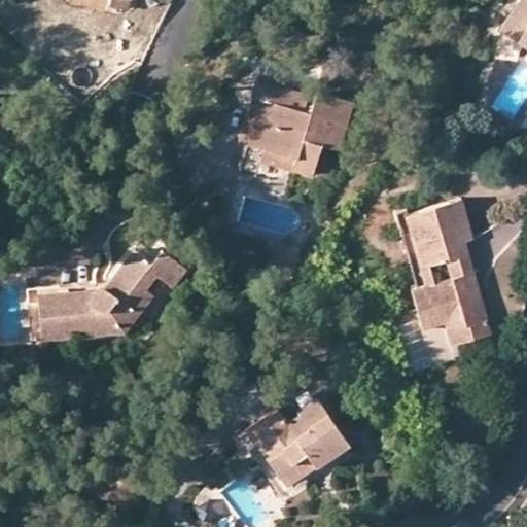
[(129,18),(132,0),(106,0),(104,12),(129,18)]
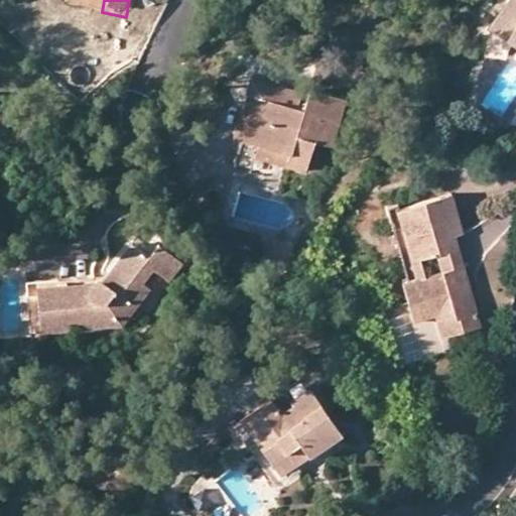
[(515,0),(500,0),(484,23),(515,46),(515,0)]
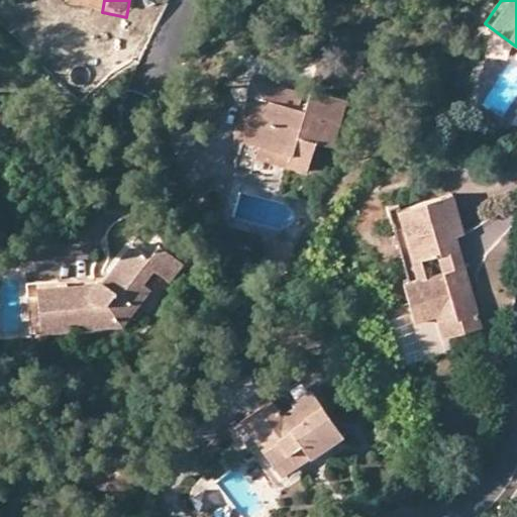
[(248,95),(243,116),(249,118),(243,142),(260,147),(286,153),(283,167),(307,174),(316,144),(335,149),(348,101),(311,92),(306,111),(248,95)]
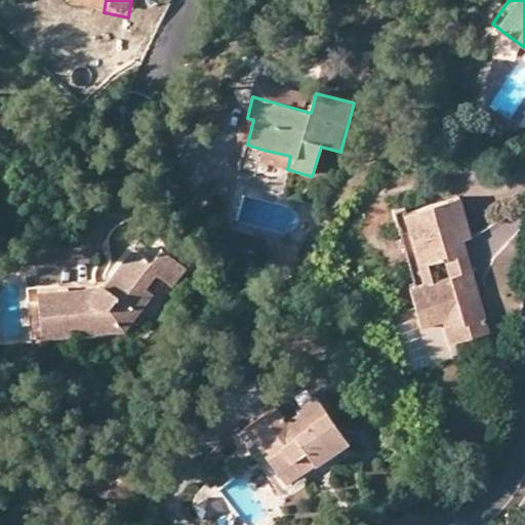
[(239,143),(247,145),(253,120),(247,118),(239,143)]
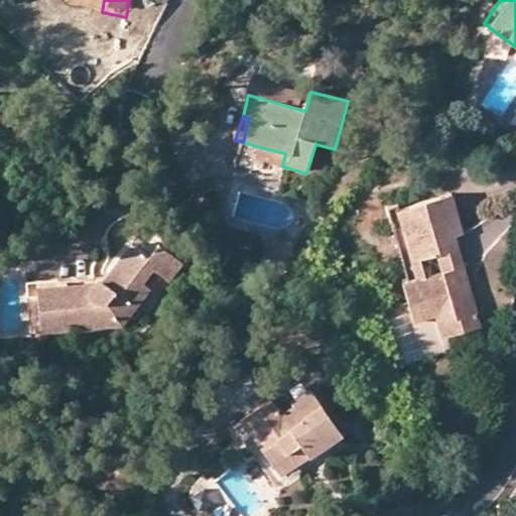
[(256,159),(282,166),(285,153),(259,147),(256,159)]
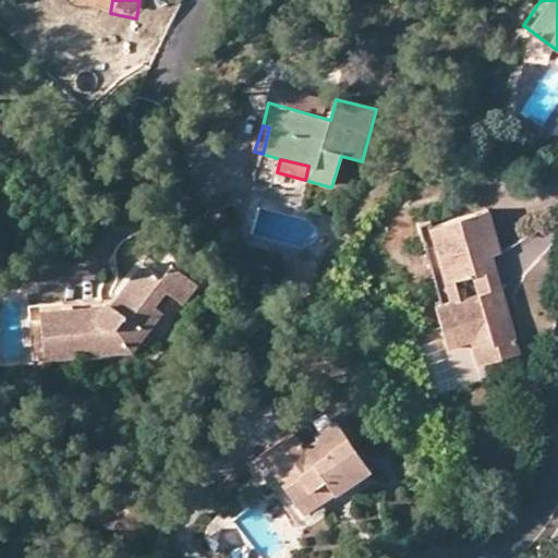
[(487,211),(420,230),(441,304),(437,305),(447,340),(490,328),(493,338),(495,344),(516,338),(505,299),(493,302),(478,258),(493,255),(498,253),(487,211)]
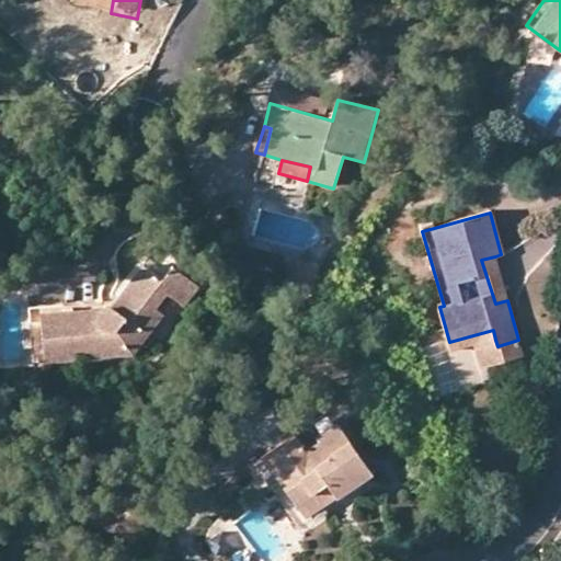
[(507,300),(495,256),(481,260),(495,304),(507,300)]
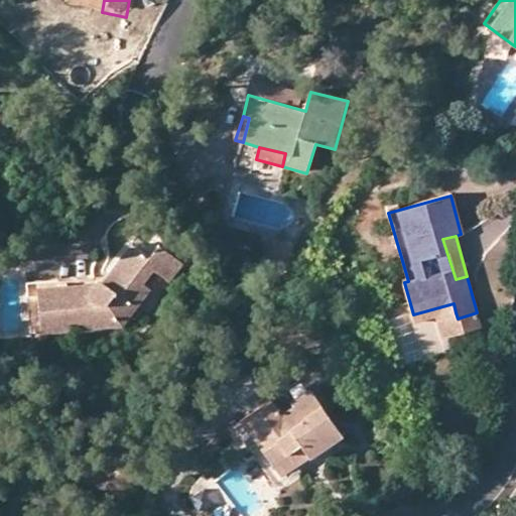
[(95,274),(27,282),(32,335),(124,327),(151,289),(145,284),(155,270),(172,283),(184,265),(159,246),(150,256),(131,243),(101,281),(95,274)]
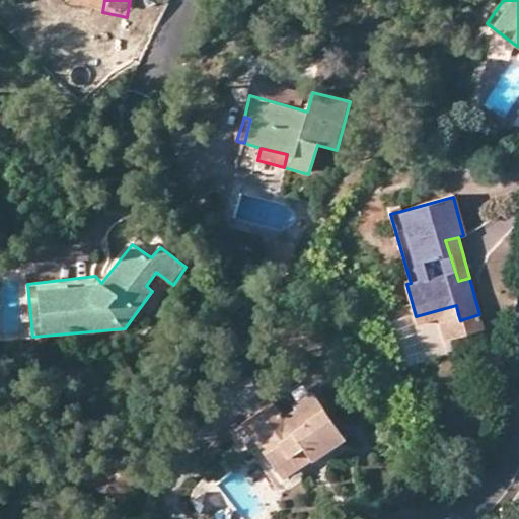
[(418,324),(439,318),(458,314),(456,305),(416,316),(418,324)]
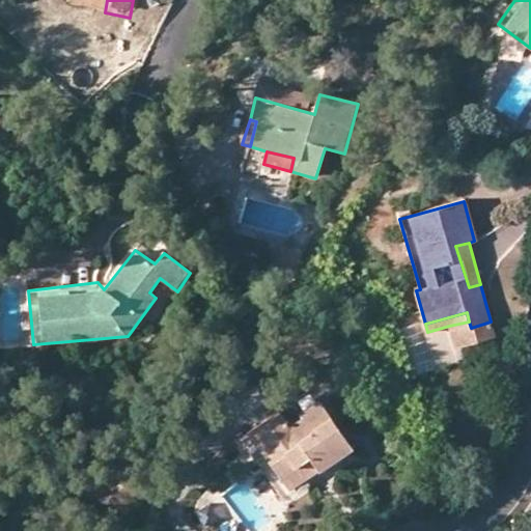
[(495,336),(491,322),(471,328),(469,322),(449,326),(455,346),(495,336)]
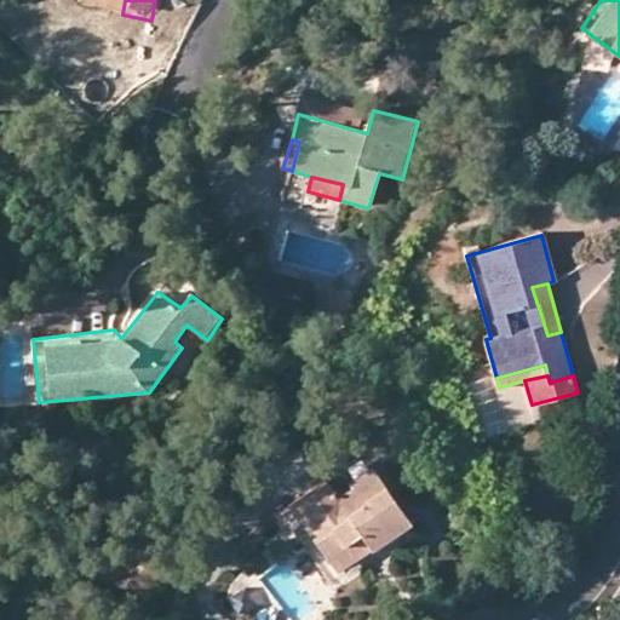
[(316,540),(331,560),(361,538),(372,551),(413,523),(373,468),(350,483),(354,488),(339,498),(328,482),(281,515),(304,547),(316,540)]
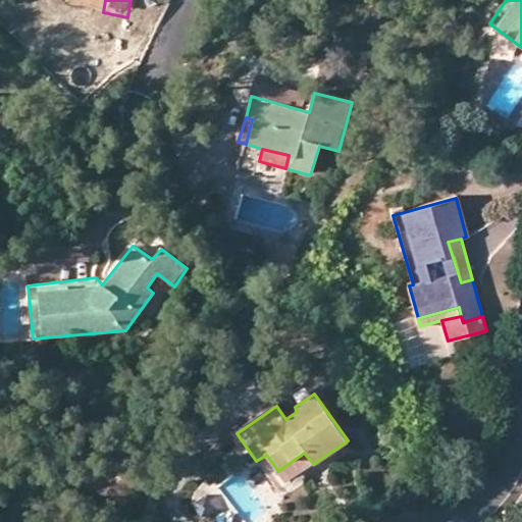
[(285,482),(313,464),(304,453),(278,471),(285,482)]
